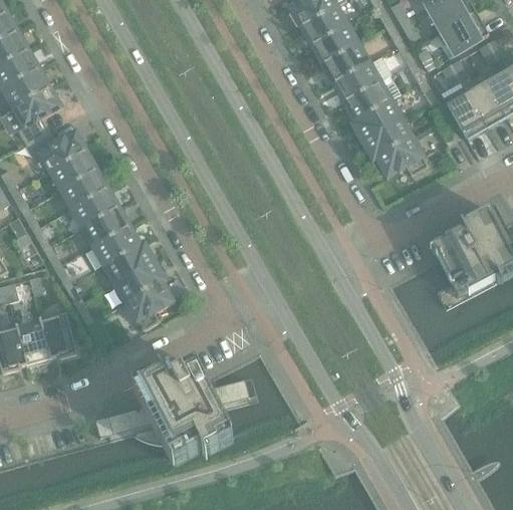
[(299,27),(336,5),(345,0),(301,0),(299,1),(289,7),(295,16),(293,18),(299,27)]
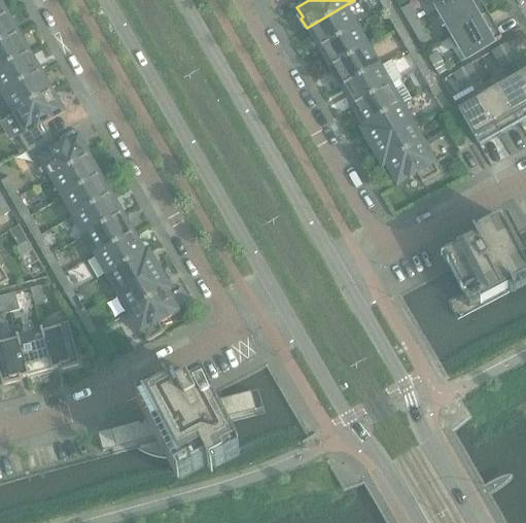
[(391,5),(388,0),(378,0),(384,9),(391,5)]
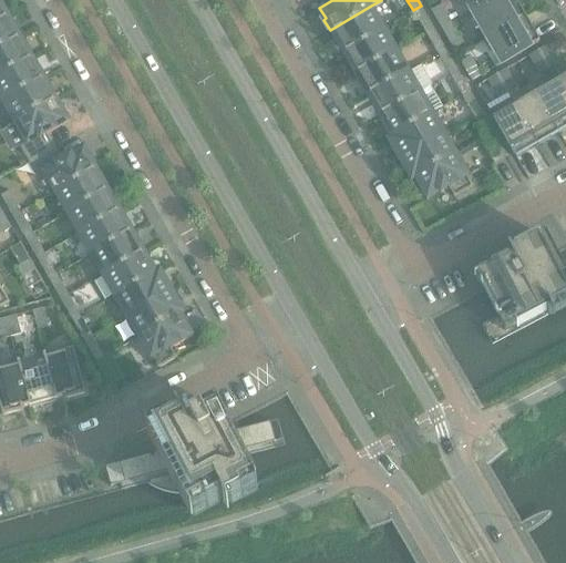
[(463,0),(470,10),(486,0),(463,0)]
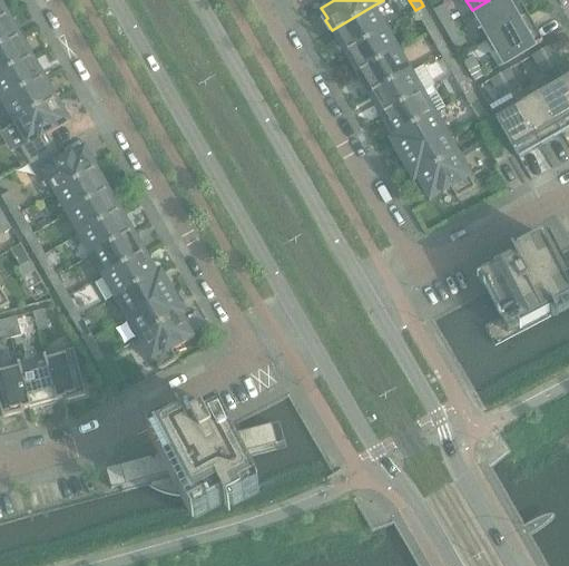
[(527,12),(520,0),(489,0),(472,10),(487,36),(527,12)]
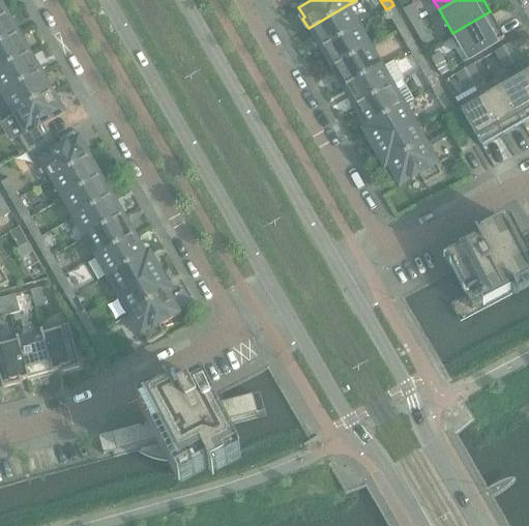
[(421,19),(413,4),(404,10),(412,25),(421,19)]
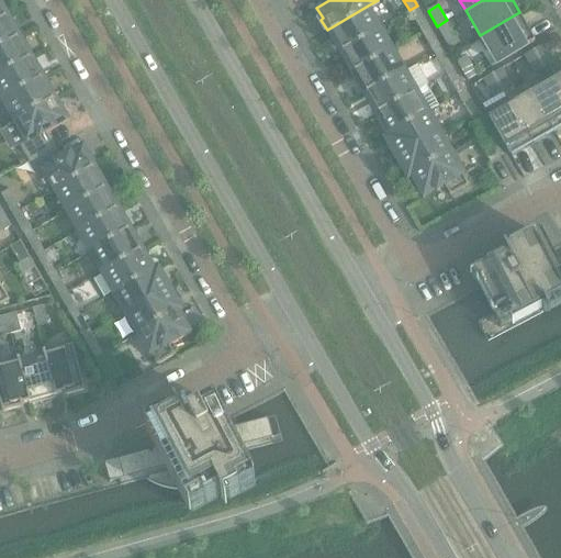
[(339,51),(380,26),(368,6),(327,30),(327,32),(329,30),(335,38),(333,40),(339,51)]
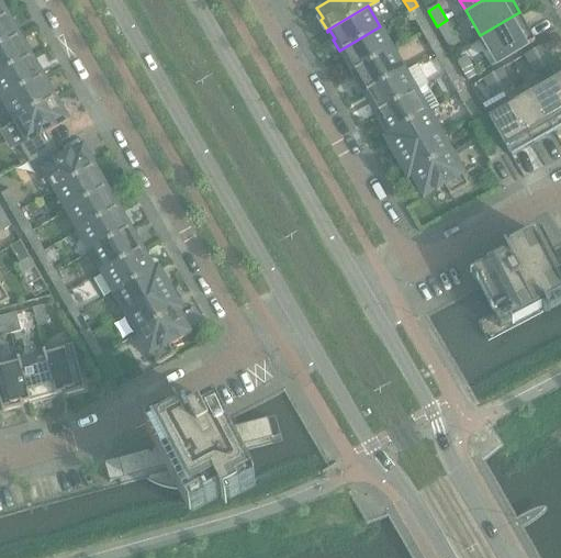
[(429,26),(417,6),(410,10),(422,30),(429,26)]
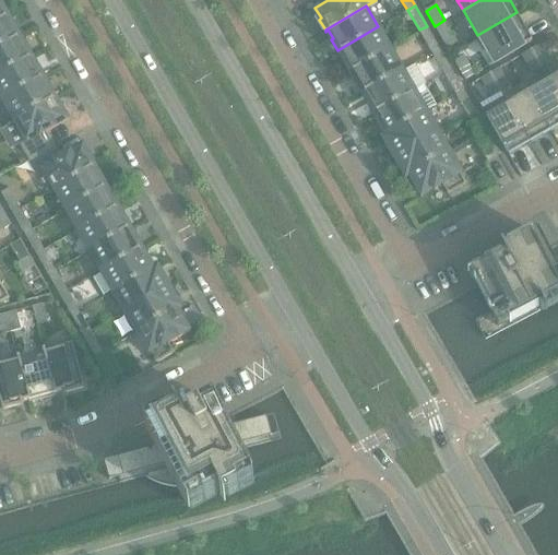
[(531,38),(525,27),(517,12),(477,35),(493,60),(531,38)]
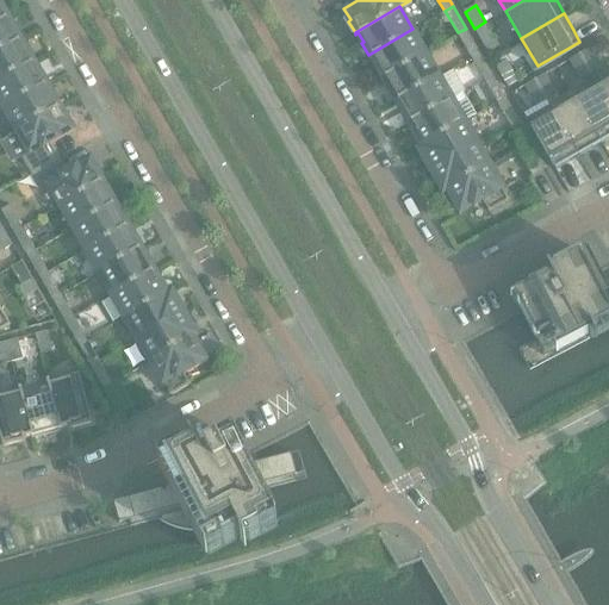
[(0,48),(22,37),(20,35),(18,37),(13,27),(16,26),(8,14),(0,19),(0,48)]
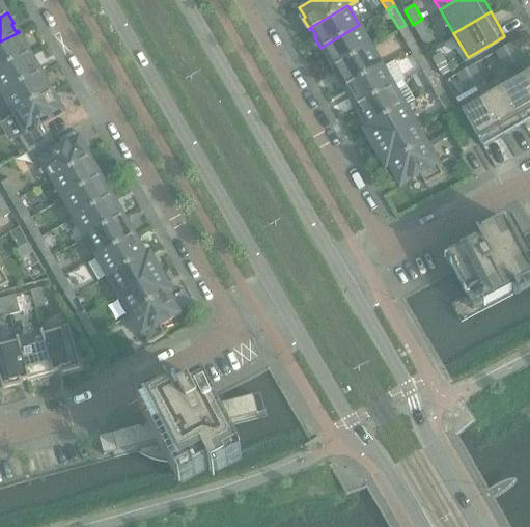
[(430,33),(422,19),(413,25),(421,38),(430,33)]
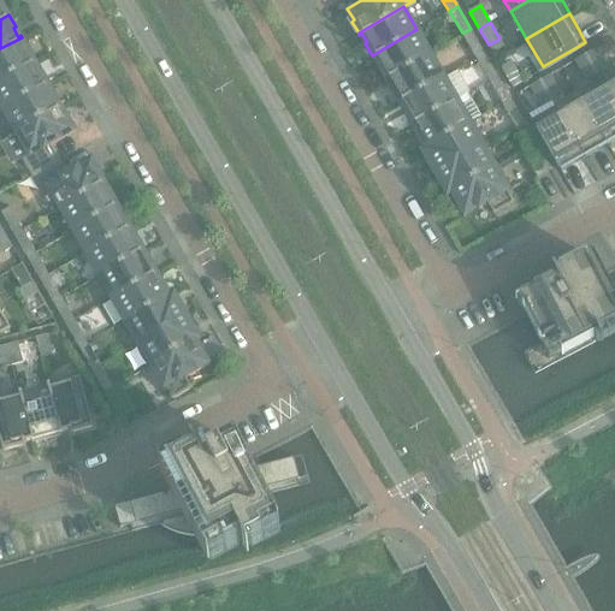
[(384,78),(430,52),(417,29),(372,55),(372,57),(374,55),(380,65),(378,66),(384,78)]
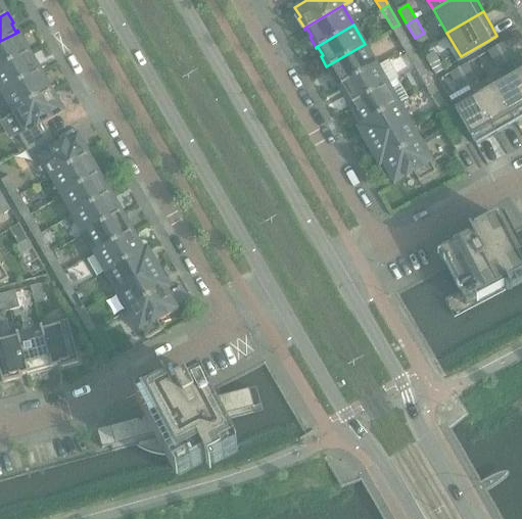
[(411,43),(399,25),(392,28),(402,47),(411,43)]
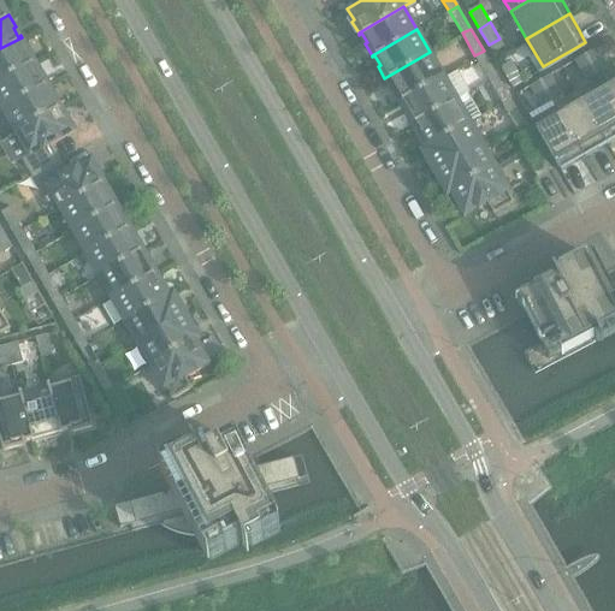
[(0,78),(35,59),(34,58),(31,59),(27,51),(28,48),(22,37),(0,48),(0,78)]
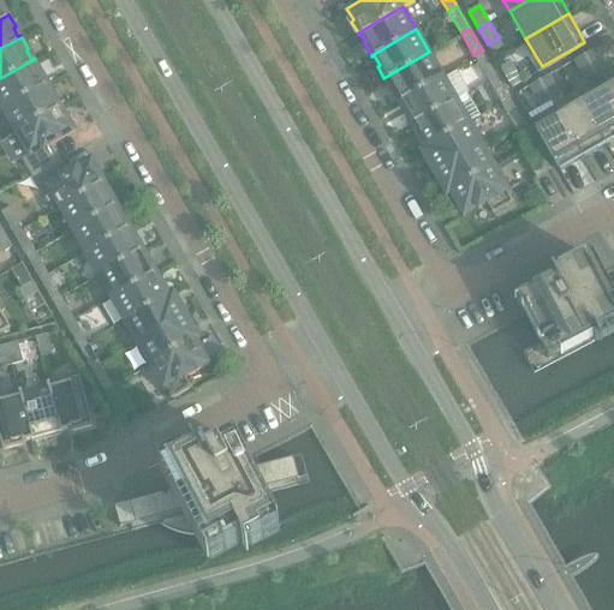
[(603,61),(594,45),(583,51),(592,67),(603,61)]
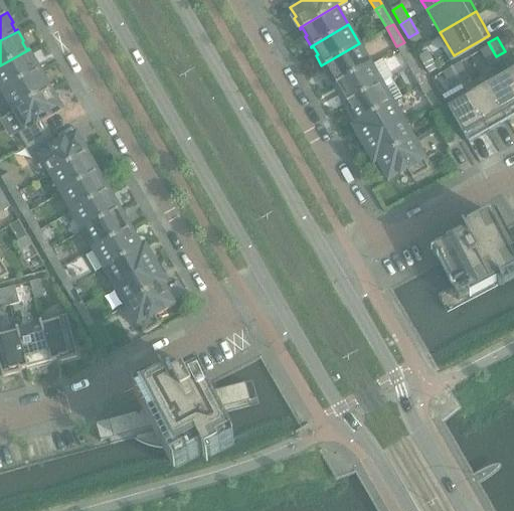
[(415,61),(404,42),(396,46),(407,65),(415,61)]
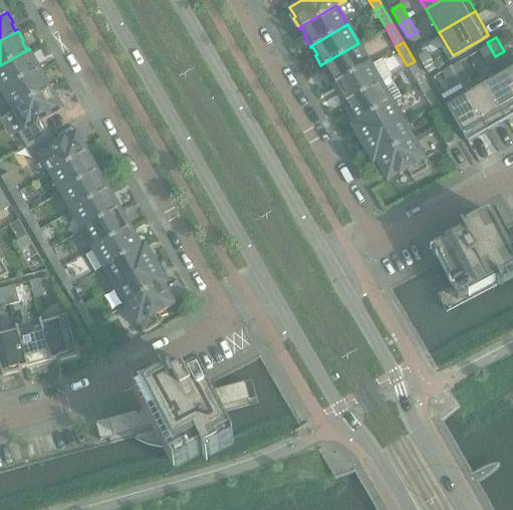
[(495,56),(487,42),(478,48),(486,61),(495,56)]
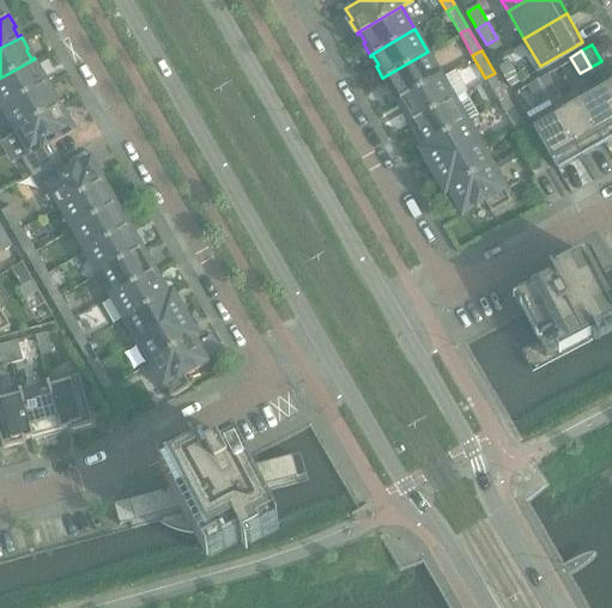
[(395,99),(441,73),(428,52),(382,78),(383,79),(386,78),(391,87),(388,89),(395,99)]
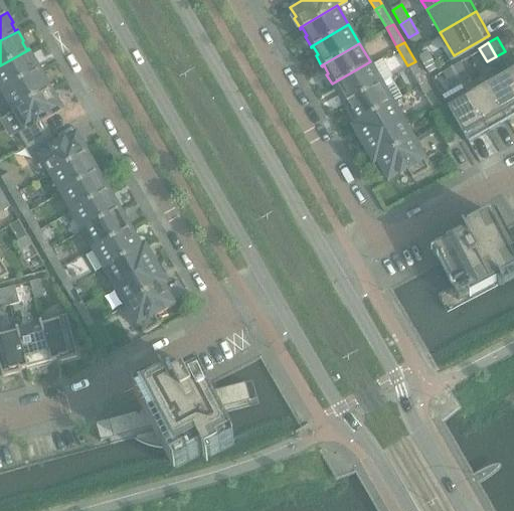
[(0,89),(1,91),(39,68),(39,67),(37,68),(32,60),(34,59),(29,49),(0,65),(0,89)]
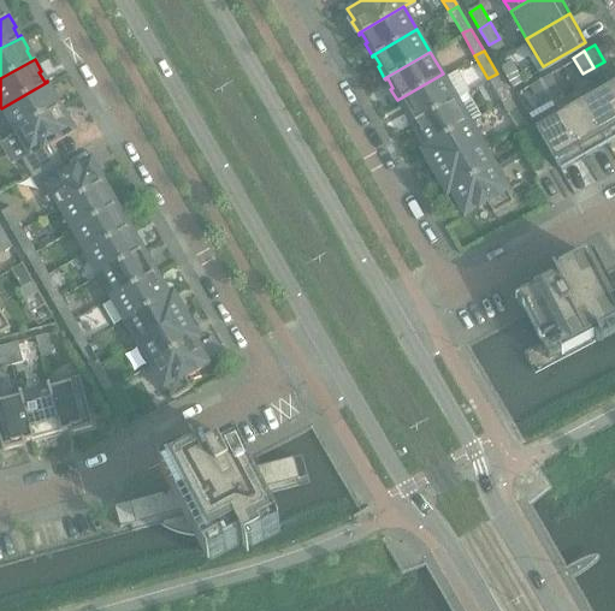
[(522,78),(513,61),(502,67),(512,84),(522,78)]
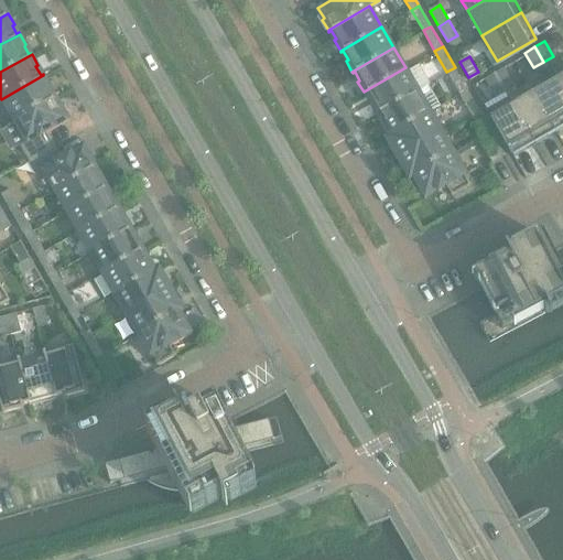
[(376,112),(418,88),(430,82),(418,61),(405,67),(364,92),(365,94),(367,93),(371,100),(369,101),(376,112)]
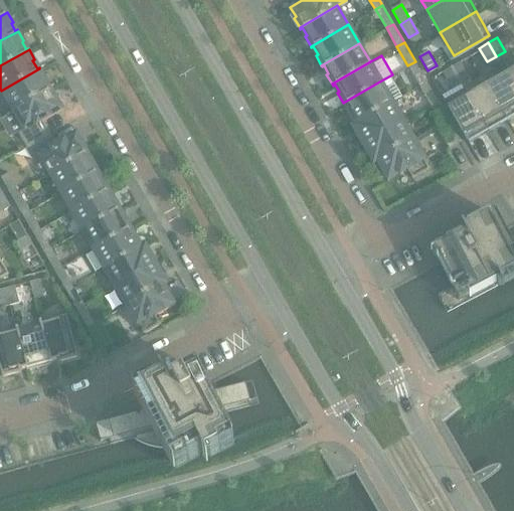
[(467,73),(459,59),(451,64),(455,71),(459,78),(467,73)]
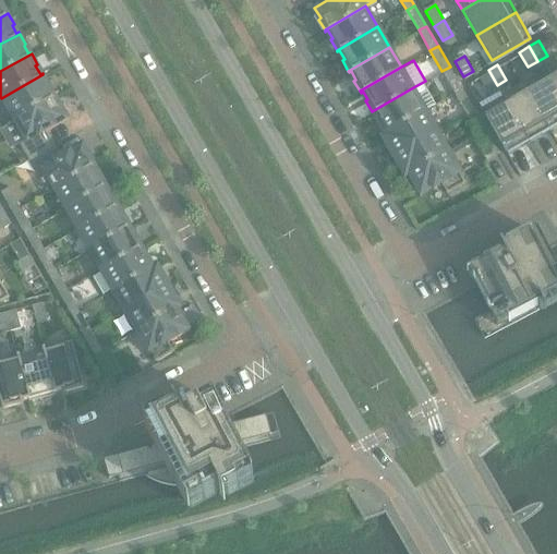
[(461,87),(450,67),(442,71),(453,92),(461,87)]
